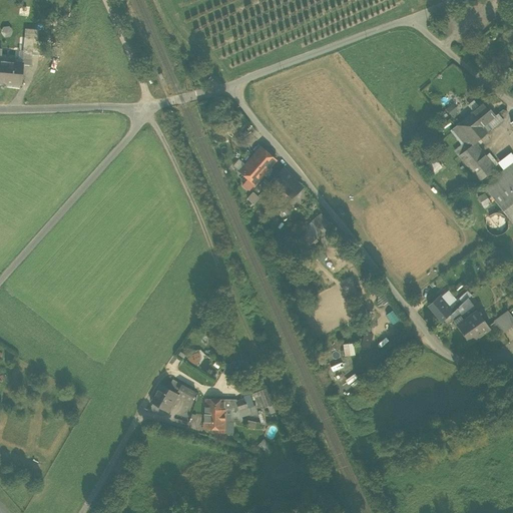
[(26,37),(32,38),(32,39),(33,39),(36,39),(37,30),(27,29),(26,37)]
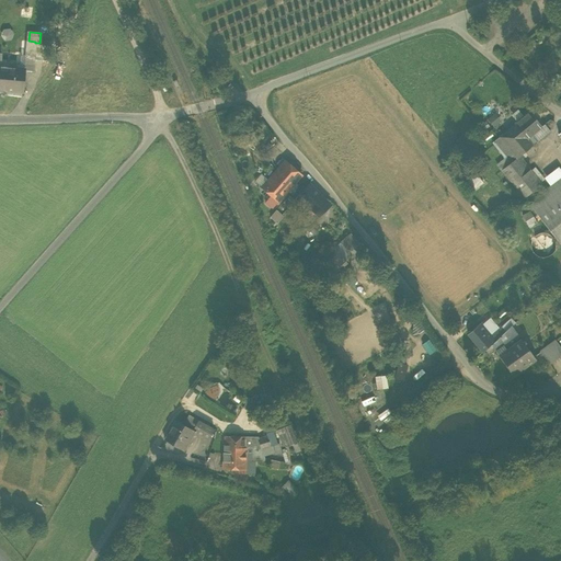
[(35,42),(29,41),(26,41),(25,56),(35,56),(36,43),(35,43),(35,42)]
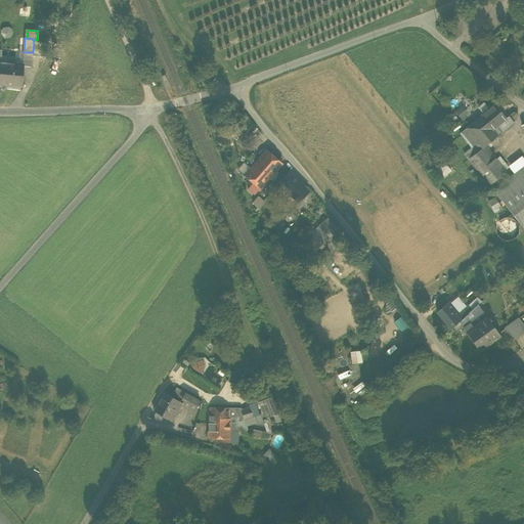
[(34,40),(33,52),(33,56),(41,56),(42,41),(37,40),(34,40)]
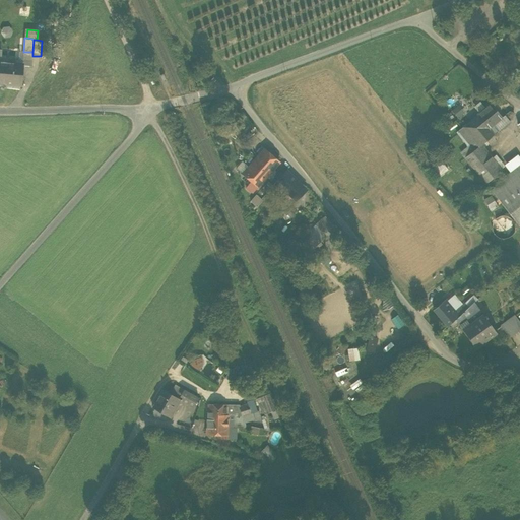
[(22,64),(23,52),(19,51),(18,60),(9,59),(8,63),(22,64)]
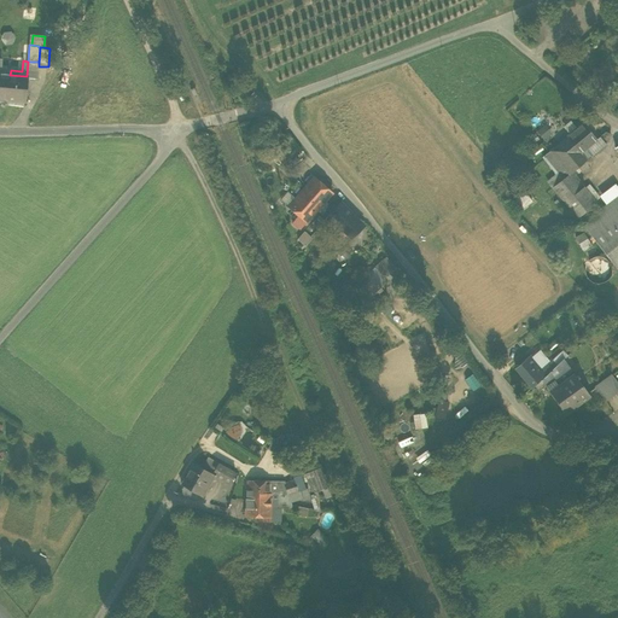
[(38,79),(39,66),(39,62),(28,62),(27,76),(27,79),(38,79)]
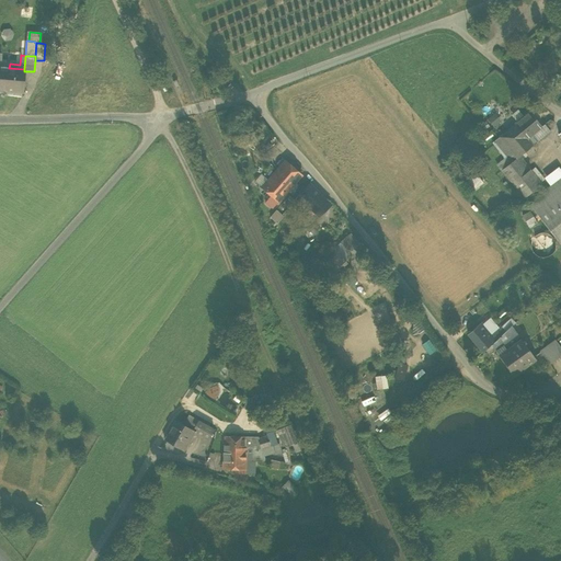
[(12,92),(23,93),(24,71),(24,69),(9,68),(0,67),(0,89),(12,91),(12,92)]
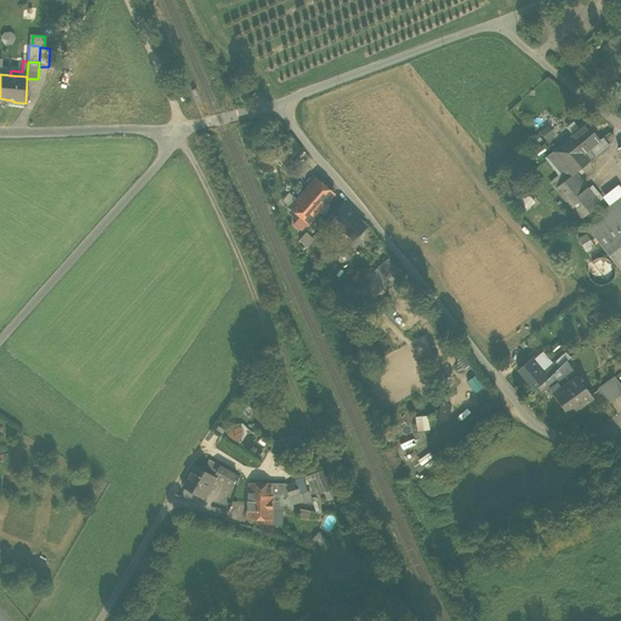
[(569,137),(588,161),(591,160),(609,146),(602,137),(599,140),(586,124),(569,137)]
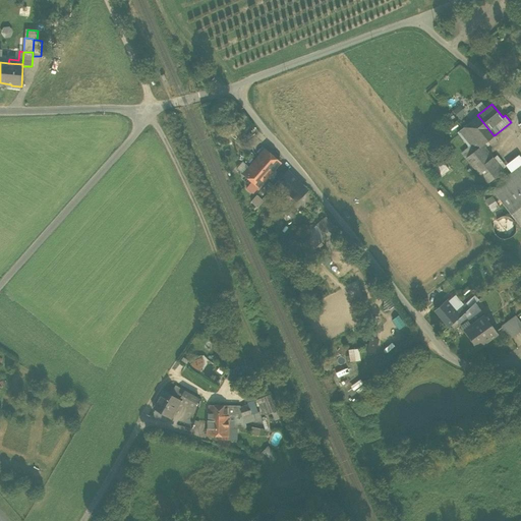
[(459,117),(465,112),(459,105),(453,110),(459,117)]
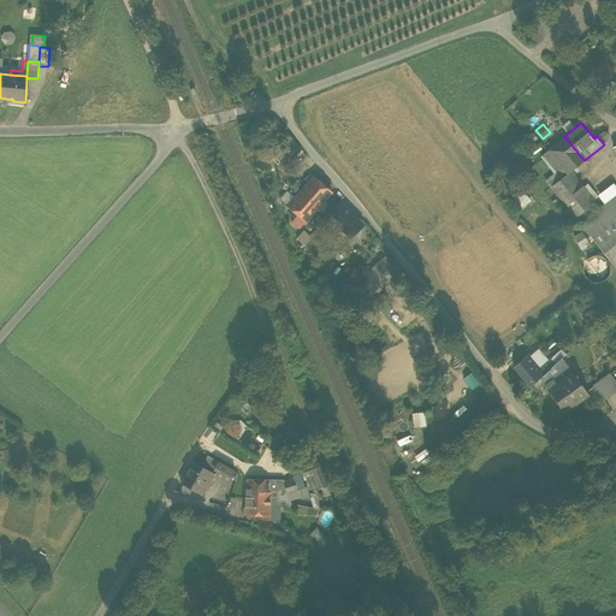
[(540,157),(560,179),(567,173),(584,160),(564,136),(540,157)]
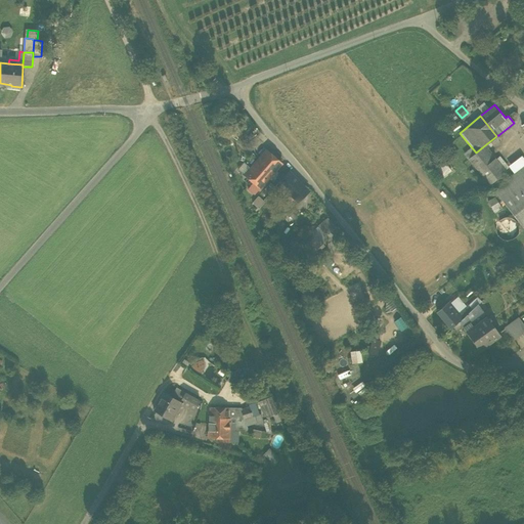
[(503,173),(482,147),(476,153),(468,159),(488,184),(503,173)]
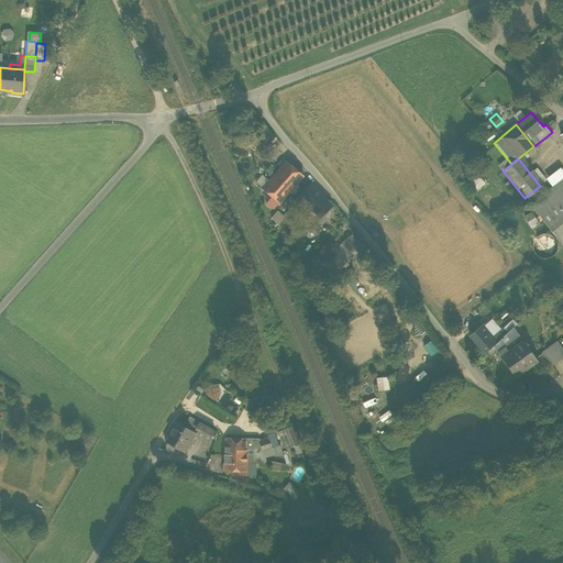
[(264,188),(272,196),(279,201),(289,190),(296,181),(302,175),(287,162),(271,180),(264,188)]
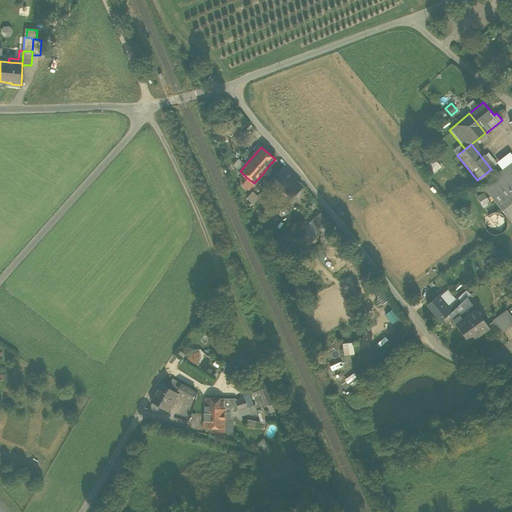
[(232,165),(240,171),(246,164),(238,158),(232,165)]
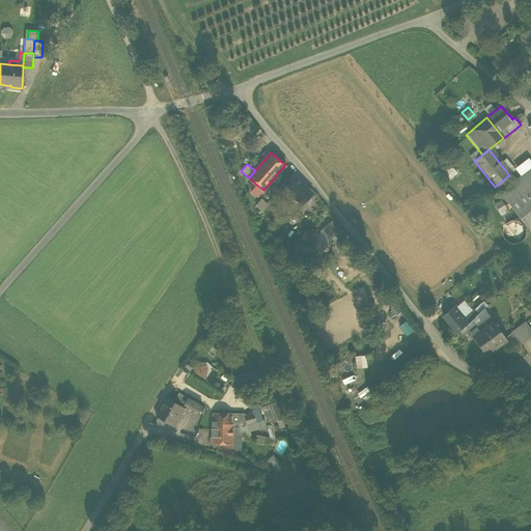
[(442,173),(448,180),(459,171),(454,164),(442,173)]
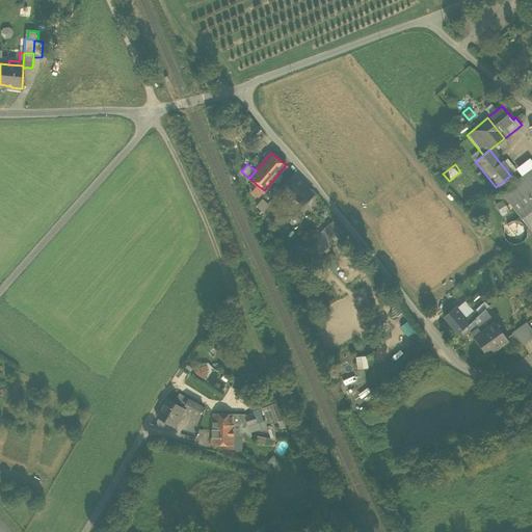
[(531,167),(501,192),(517,214),(531,202),(531,167)]
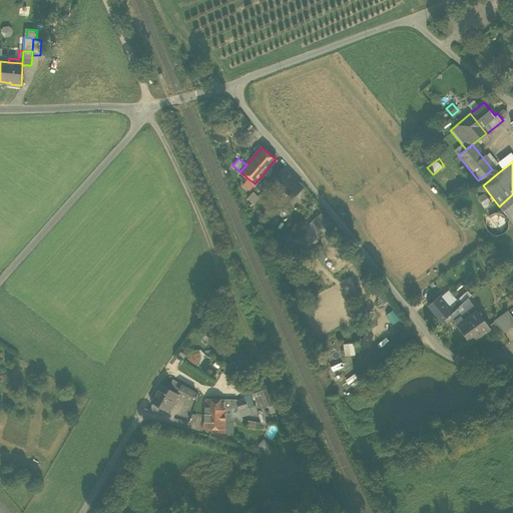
[(275,169),(270,165),(264,173),(269,177),(275,169)]
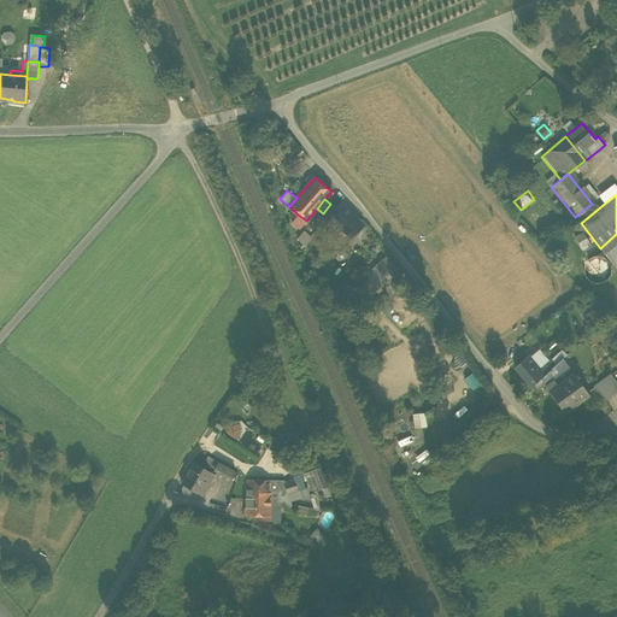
[(338,224),(344,230),(351,223),(356,218),(340,203),(328,215),(334,221),(338,224)]
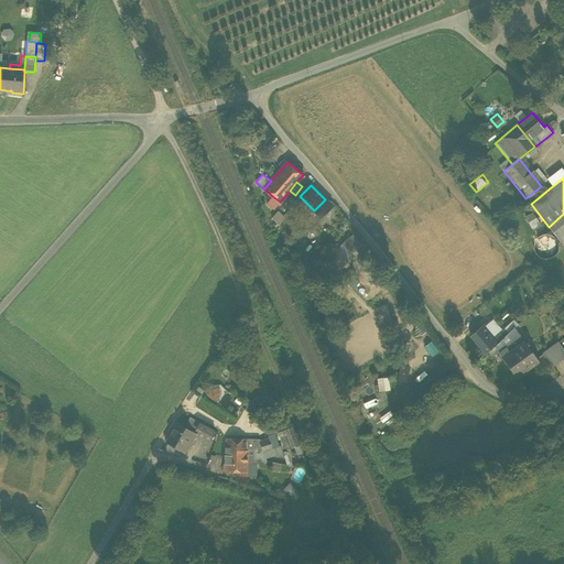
[(273,209),(280,202),(272,196),(267,204),(273,209)]
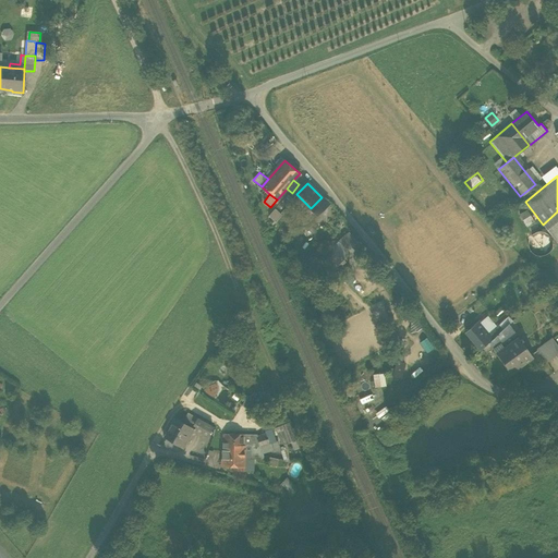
[(274,211),(278,216),(293,199),(289,195),(274,211)]
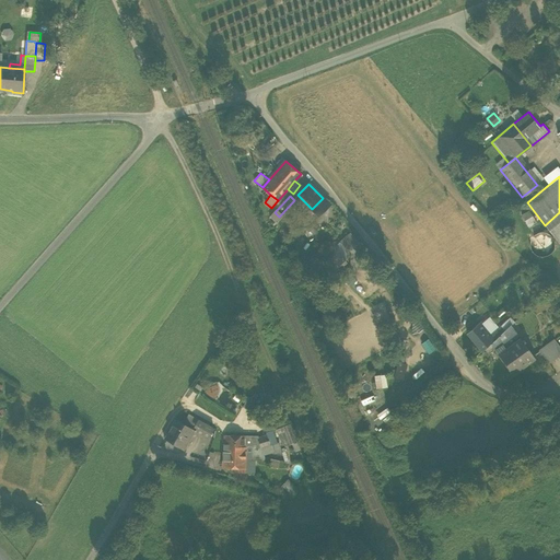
[(328,205),(323,198),(318,202),(324,209),(328,205)]
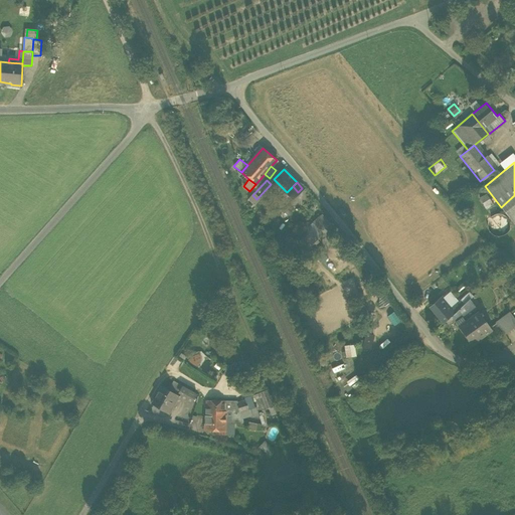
[(287,192),(293,198),(298,192),(293,186),(287,192)]
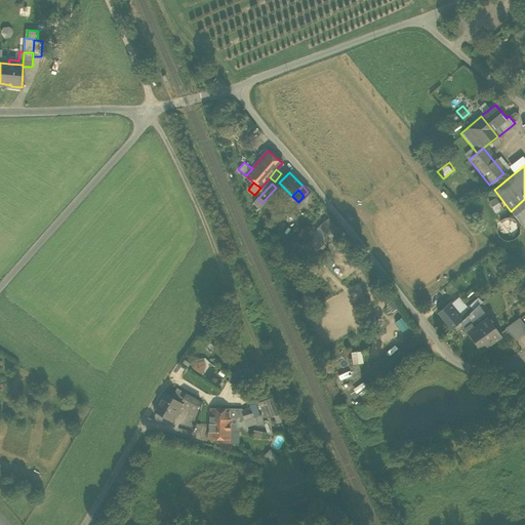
[(495,213),(502,208),(495,197),(488,202),(495,213)]
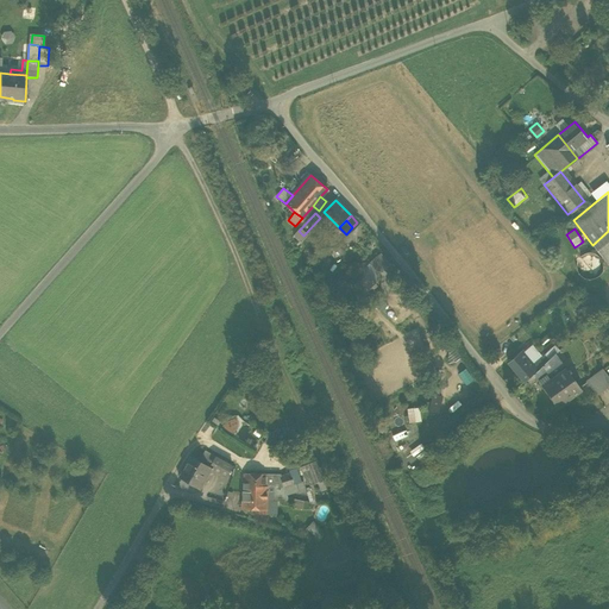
[(608,267),(608,231),(592,245),(608,267)]
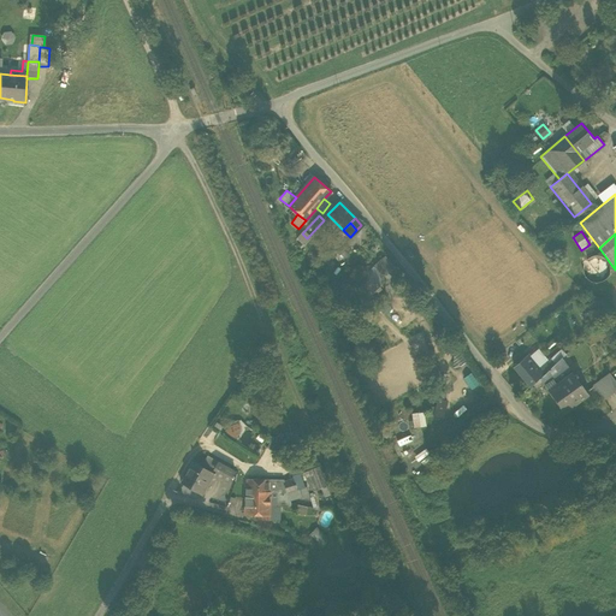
[(350,252),(345,247),(337,254),(342,259),(350,252)]
